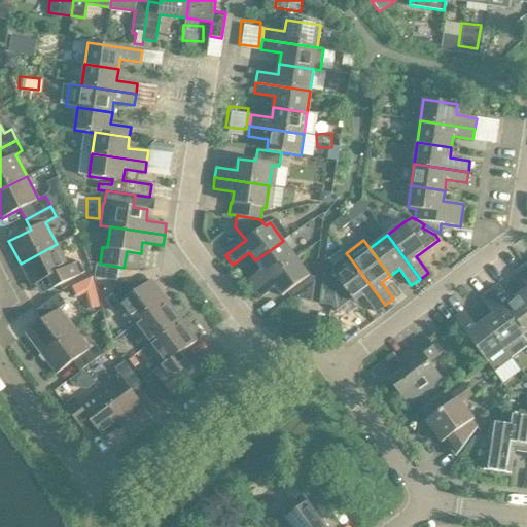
[(283,241),(255,260),(262,270),(246,282),(252,290),(296,257),(283,241)]
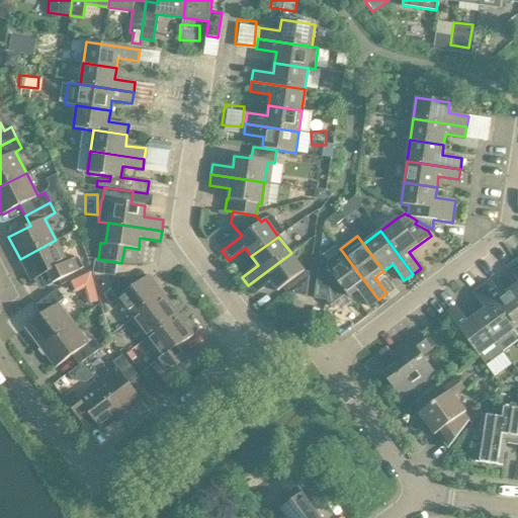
[(67,262),(56,240),(20,259),(31,281),(53,270),(59,280),(83,267),(78,257),(67,262)]
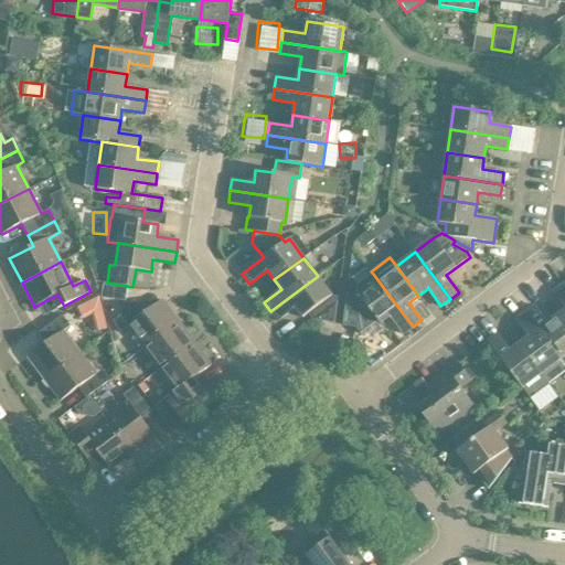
[(403,334),(413,327),(373,274),(356,286),(355,291),(356,291),(352,295),(347,294),(342,324),(355,328),(361,333),(377,320),(381,323),(391,317),(403,334)]
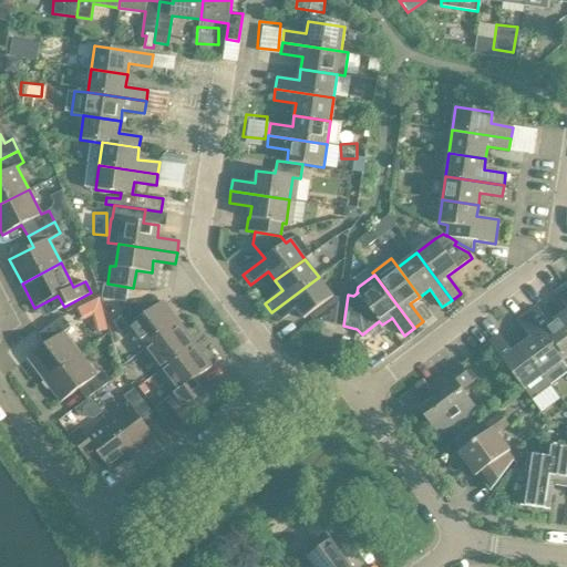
[(333,297),(319,277),(271,312),(278,322),(296,309),(303,319),(309,315),(313,320),(336,325),(339,298),(333,297)]
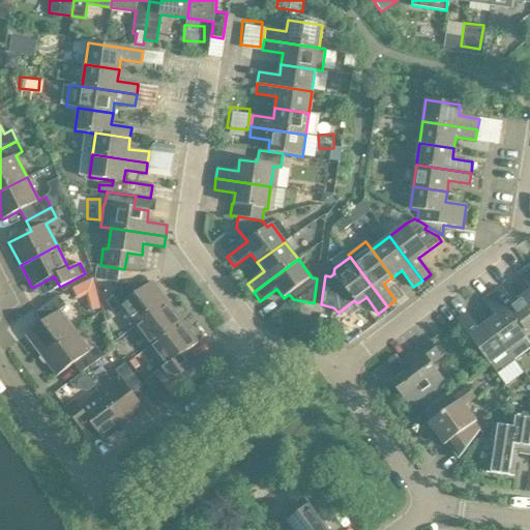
[(529,269),(528,267),(519,273),(529,288),(529,290),(523,297),(529,306),(529,269)]
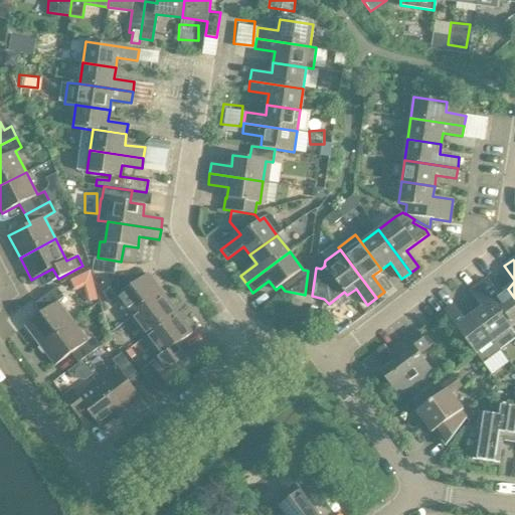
[(83,287),(88,301),(97,299),(91,271),(70,280),(75,291),(83,287)]
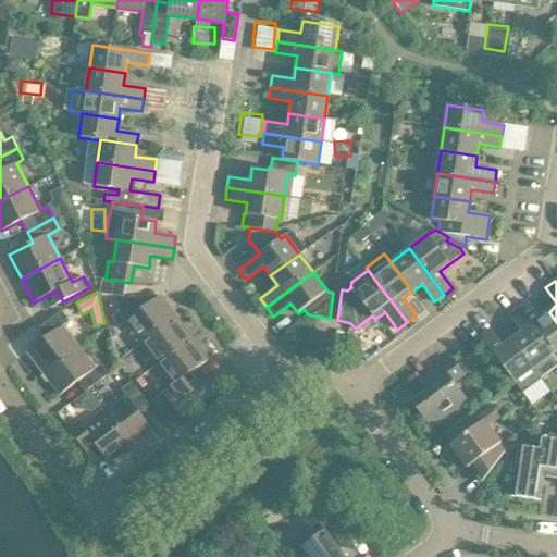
[(119,307),(120,310),(111,317),(119,327),(125,322),(141,344),(176,318),(160,296),(143,309),(133,296),(119,307)]
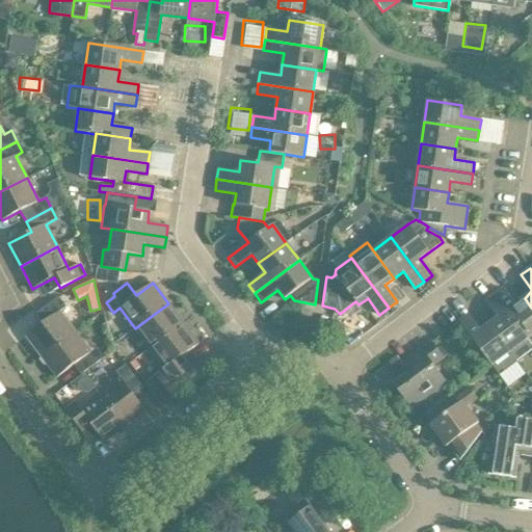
[(531,344),(531,308),(525,298),(515,304),(503,288),(495,294),(531,345),(531,344)]
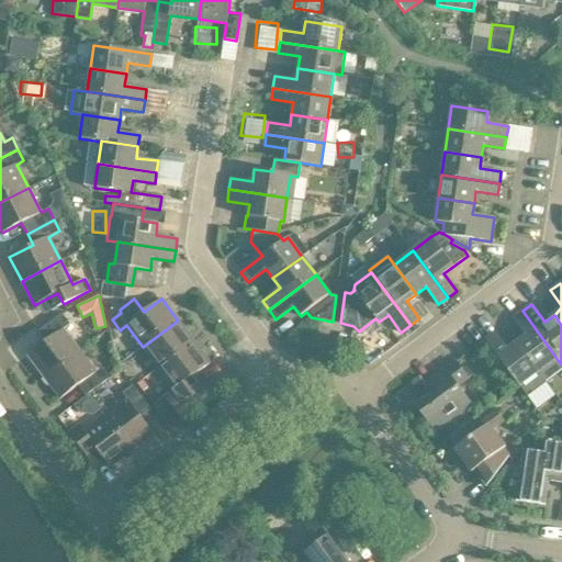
[(561,364),(523,311),(513,317),(526,335),(517,343),(547,382),(561,370),(561,364)]
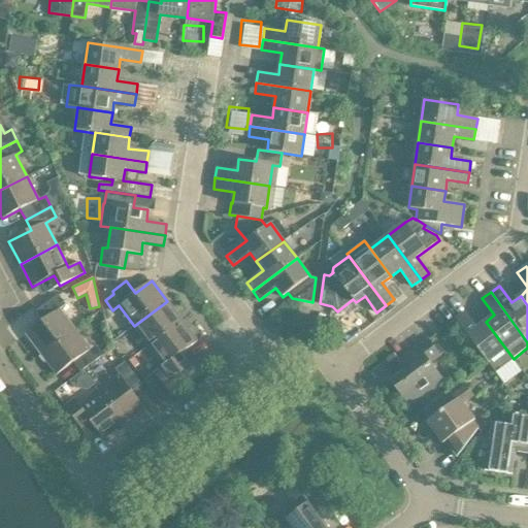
[(58,295),(35,311),(42,321),(26,333),(41,354),(74,329),(59,309),(65,304),(58,295)]
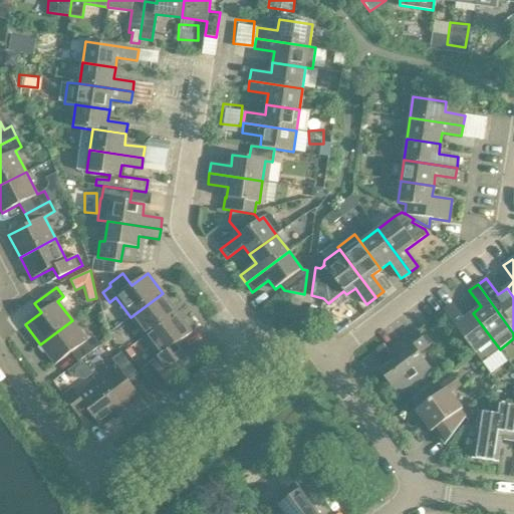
[(163,293),(131,317),(145,336),(177,312),(163,293)]
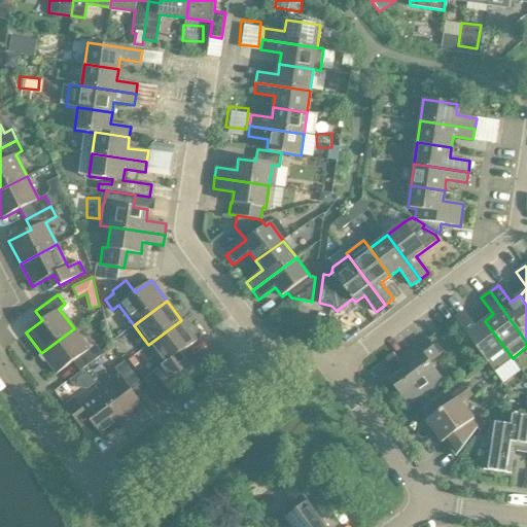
[(463,311),(454,318),(494,372),(513,358),(485,321),(476,327),(463,311)]
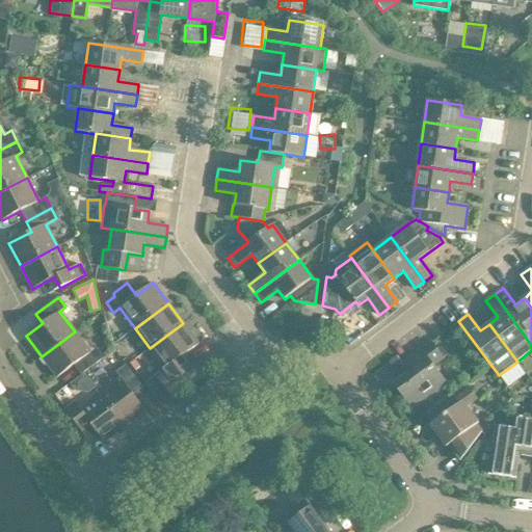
[(183,323),(150,348),(164,368),(155,376),(162,386),(185,369),(178,358),(198,344),(183,323)]
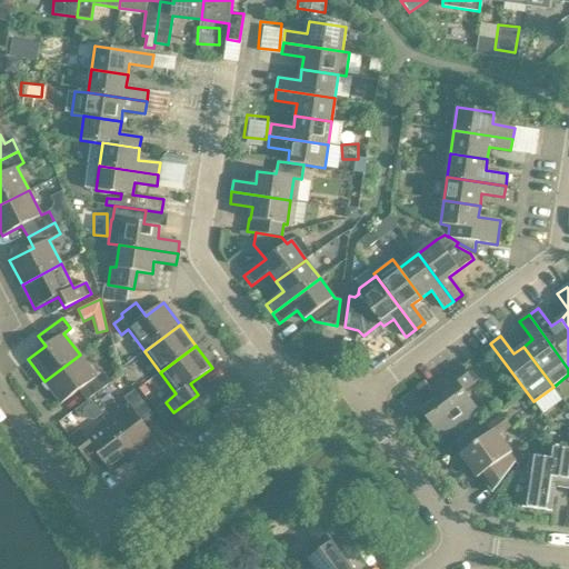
[(96,377),(80,355),(45,381),(61,403),(78,390),(86,400),(111,382),(102,371),(96,377)]
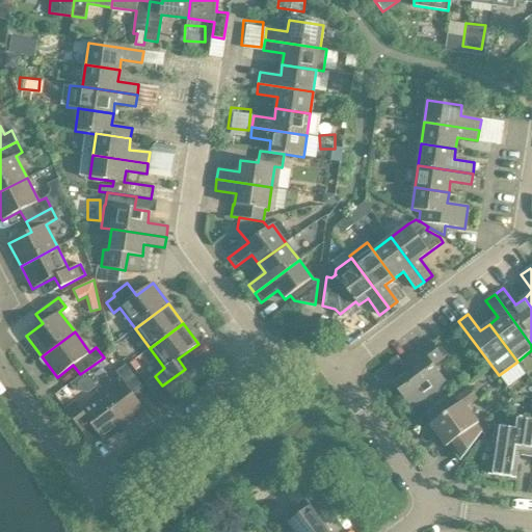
[(430,342),(400,365),(407,374),(394,383),(411,407),(445,382),(433,366),(443,358),(430,342)]
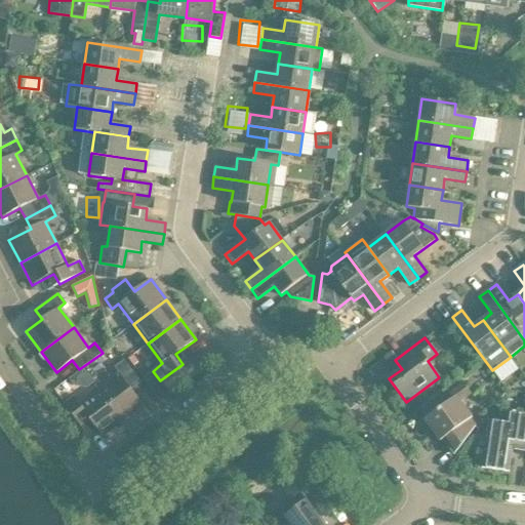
[(119,373),(98,388),(123,420),(144,405),(131,389),(140,382),(124,360),(114,367),(119,373)]
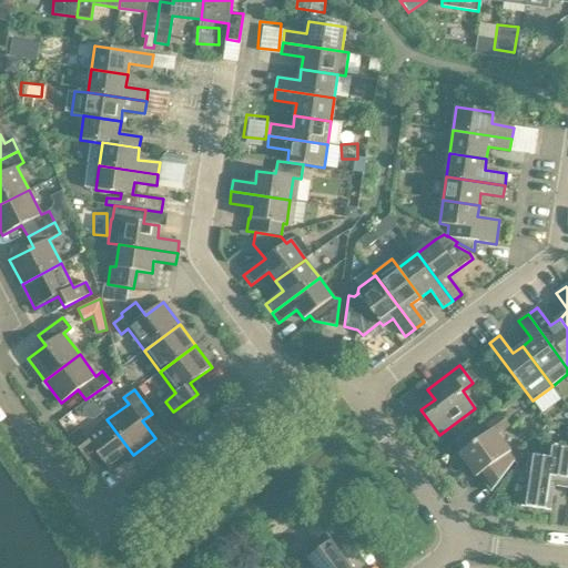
[(173,412),(165,402),(154,409),(173,434),(183,426),(173,412)]
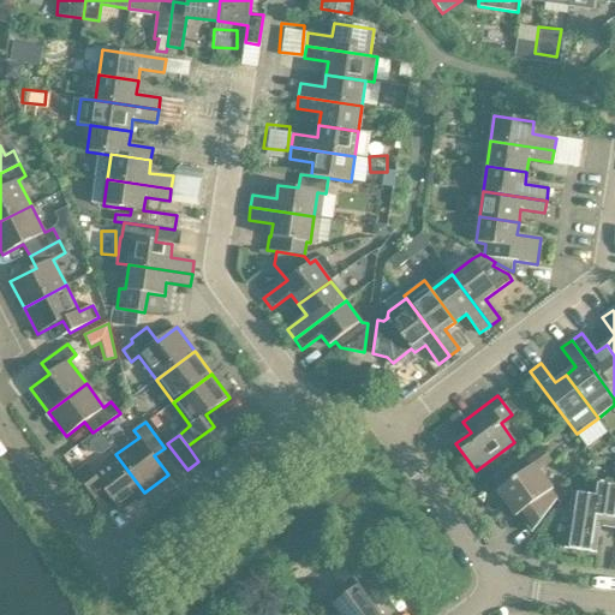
[(518,515),(531,533),(556,499),(550,490),(553,489),(538,470),(551,460),(543,448),(515,470),(519,475),(497,491),(515,517),(518,515)]
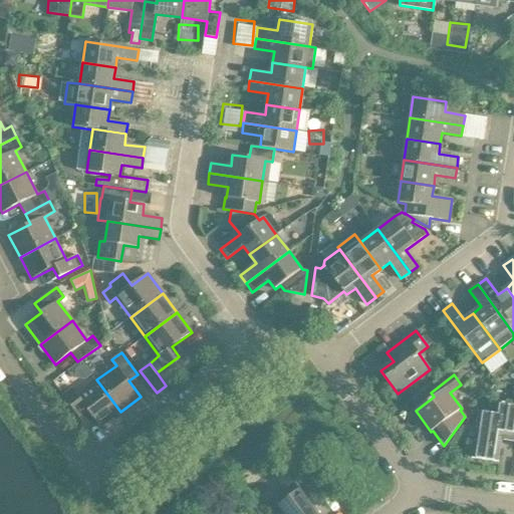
[(72,389),(62,396),(79,418),(88,411),(100,427),(120,412),(96,379),(77,395),(72,389)]
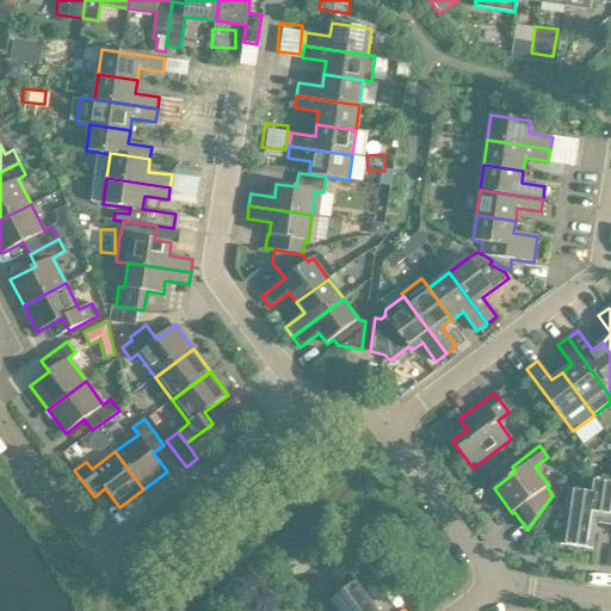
[(602,475),(600,481),(588,480),(587,492),(568,489),(566,507),(571,508),(568,525),(563,524),(560,543),(592,548),(596,525),(599,523),(610,524),(610,464),(610,476),(602,475)]
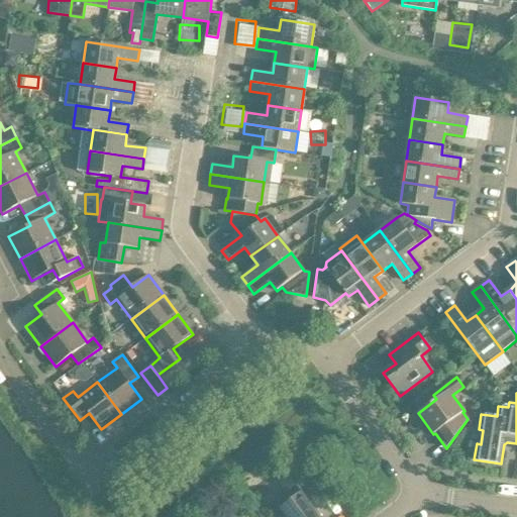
[(319,516),(305,497),(316,490),(298,467),(279,481),(292,499),(281,507),(288,516),(319,516)]
